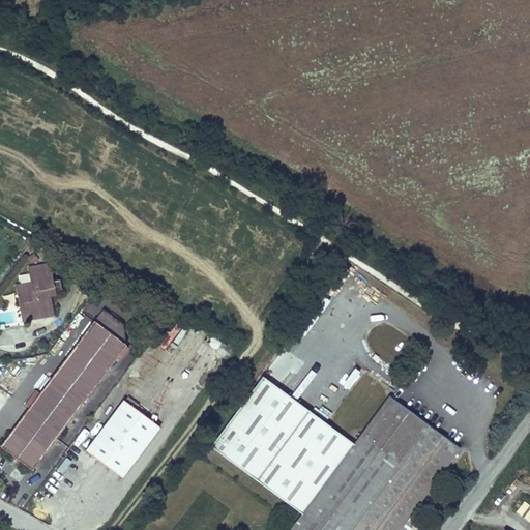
[(52,282),(49,266),(30,269),(32,284),(25,286),(28,300),(24,300),(26,315),(51,310),(49,296),(54,295),(53,291),(62,290),(60,281),(52,282)]
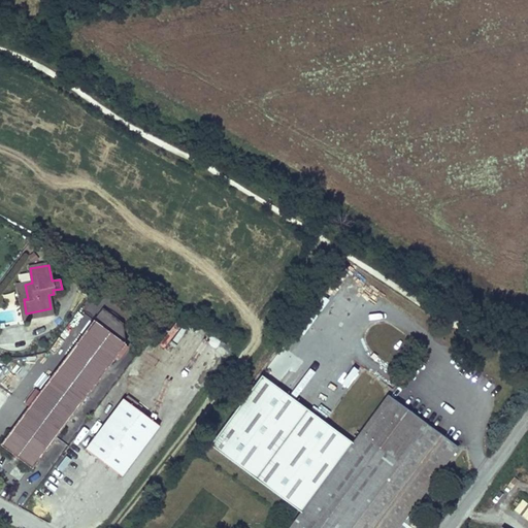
[(28,299),(25,285),(15,286),(22,320),(52,314),(51,308),(26,314),(24,299),(28,299)]
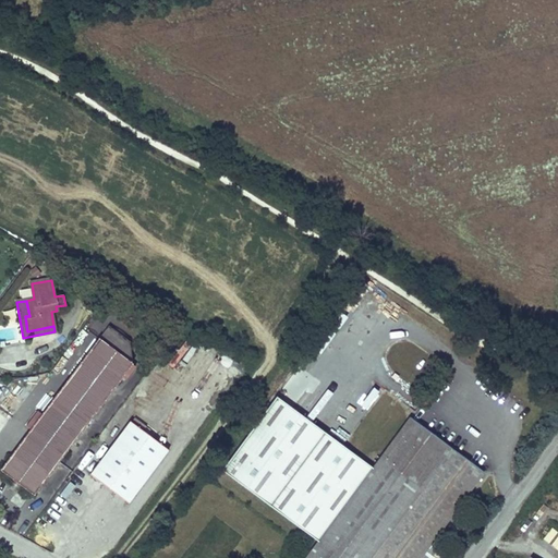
[(135,366),(98,339),(0,470),(12,480),(21,486),(34,496),(122,378),(125,380),(135,366)]
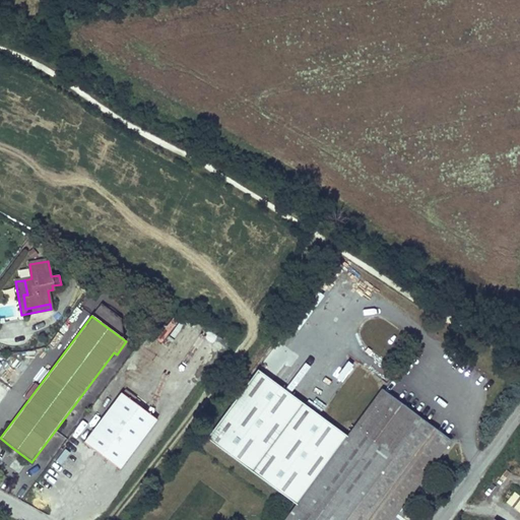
[(337,430),(257,370),(206,439),(297,505),(347,437),(337,430)]
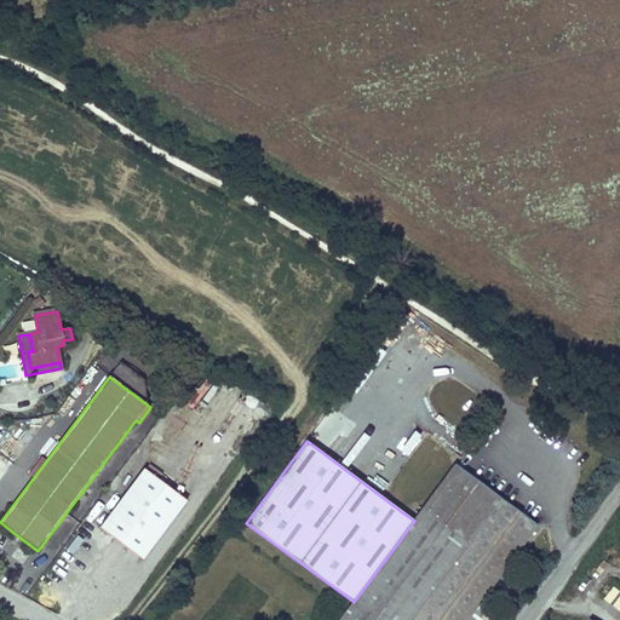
[(466,619),(537,524),(455,465),(414,521),(354,602),(340,619),(466,619)]
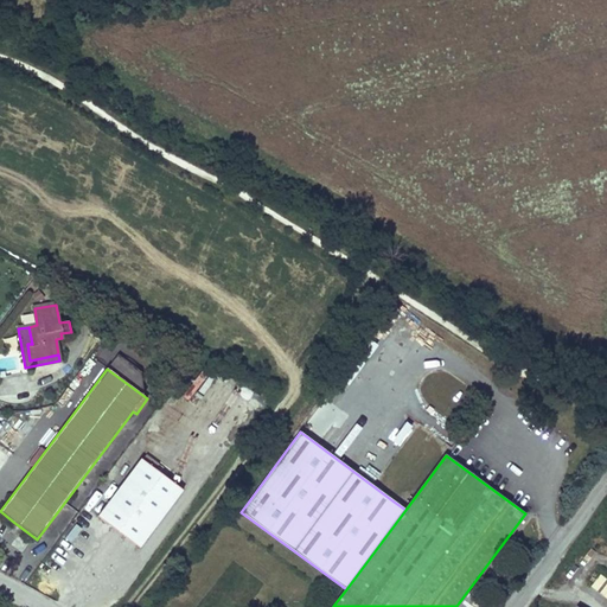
[(141,459),(97,517),(140,549),(183,491),(141,459)]
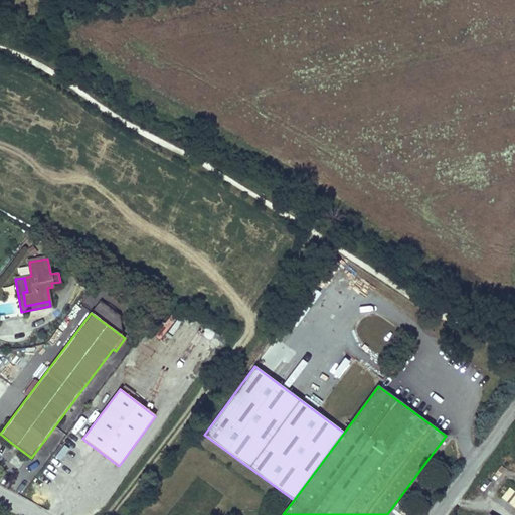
[(19,449),(11,443),(10,446),(10,449),(14,452),(17,451),(19,449)]
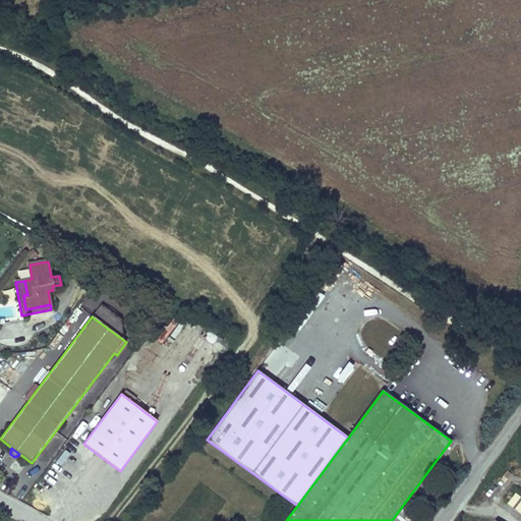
[(520,512),(520,496),(515,493),(508,504),(520,512)]
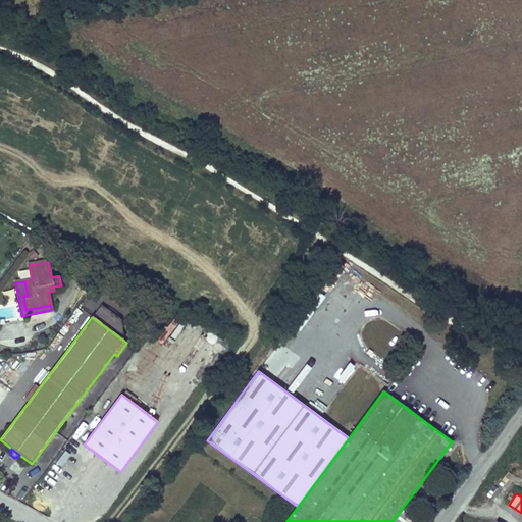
All buildings are outlined.
